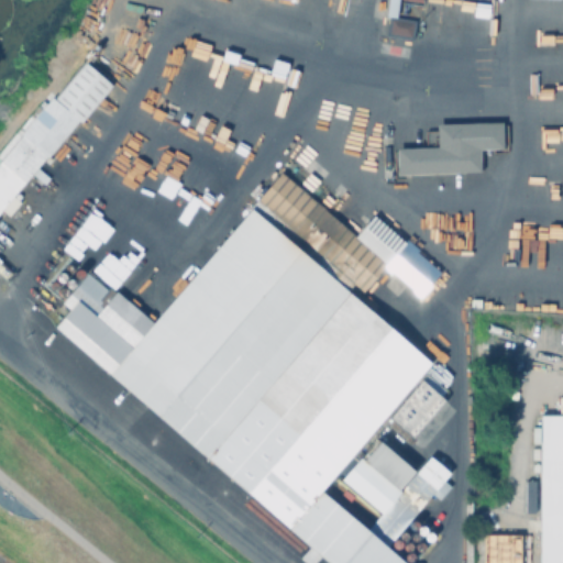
[(56,101),(87,65),(113,88),(83,123),(56,101)]
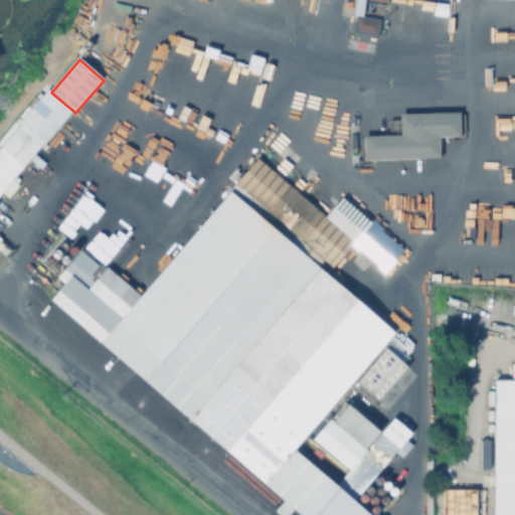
[(20,125),(48,91),(73,113),(45,146),(20,125)]
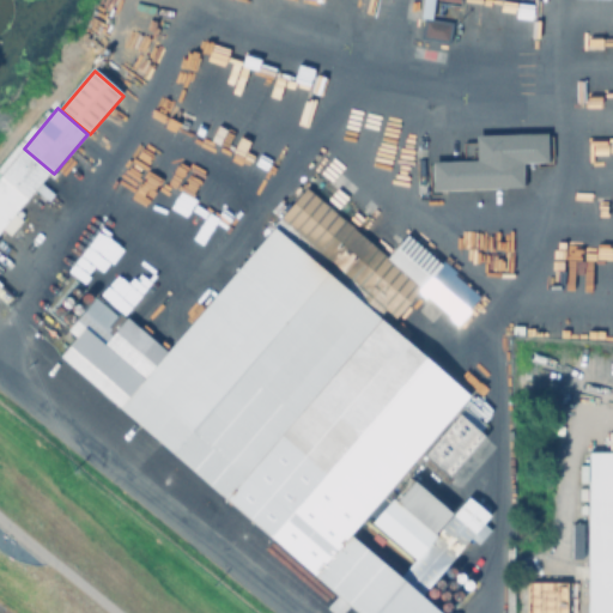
[(520,162),(520,186),(430,189),(429,161),(473,159),(472,134),(544,132),(545,161),(520,162)]
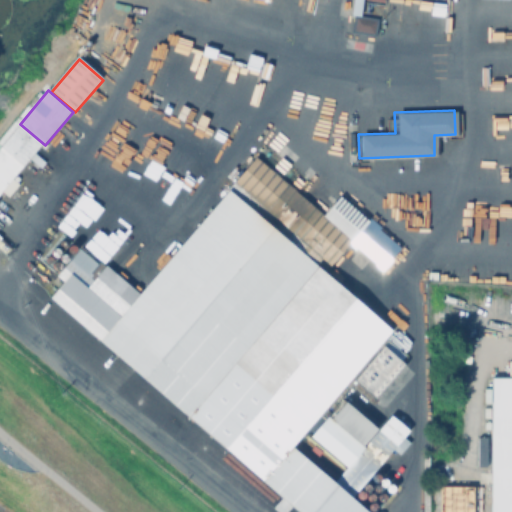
[(0,149),(21,125),(43,144),(0,194),(0,149)]
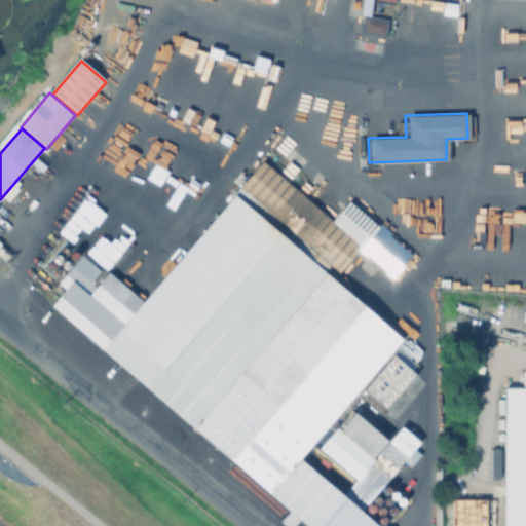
[(416,451),(421,456),(410,468),(405,464),(363,514),(376,525),(304,525),(53,310),(82,276),(96,289),(110,272),(145,303),(264,164),(333,223),(349,203),(412,258),(391,282),(361,254),(340,277),(330,268),(326,273),(405,341),(398,350),(418,367),(413,372),(418,376),(387,412),(363,390),(302,461),(342,496),(355,480),(321,450),(337,431),(341,436),(359,415),(389,441),(402,427),(422,445),(416,451)]
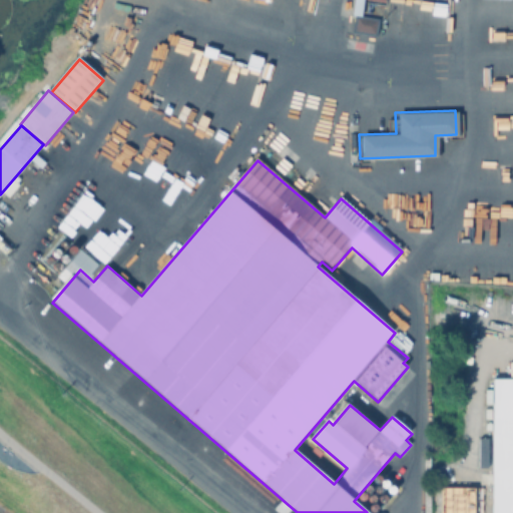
[(512,512),(492,512),(492,379),(512,379),(512,512)]
